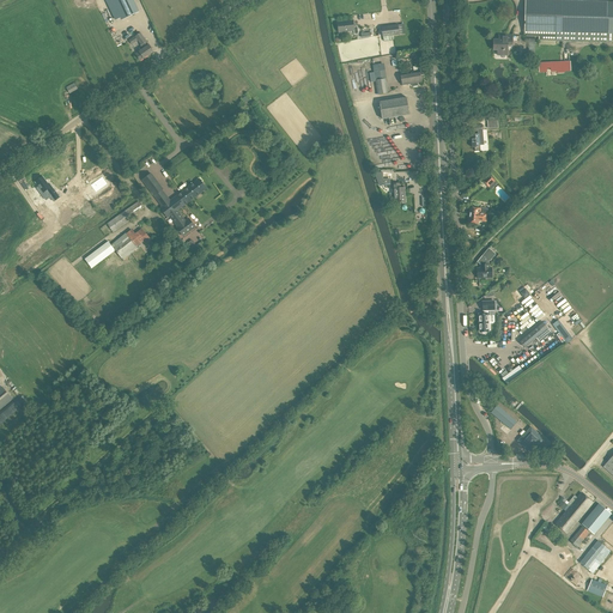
[(105,0),(116,20),(121,18),(122,20),(139,12),(132,0),(105,0)]
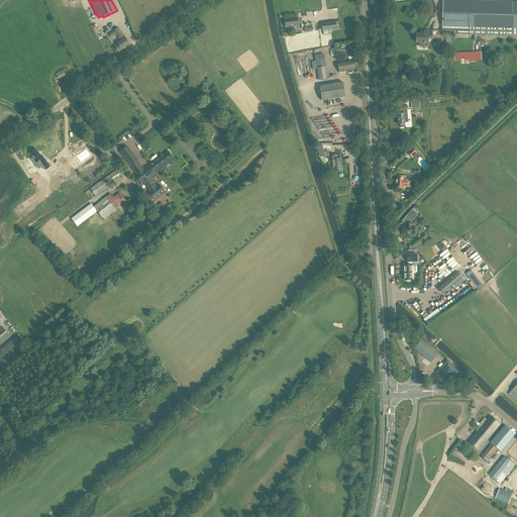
[(516,35),(516,2),(443,0),(442,30),(454,31),(454,34),(516,35)]
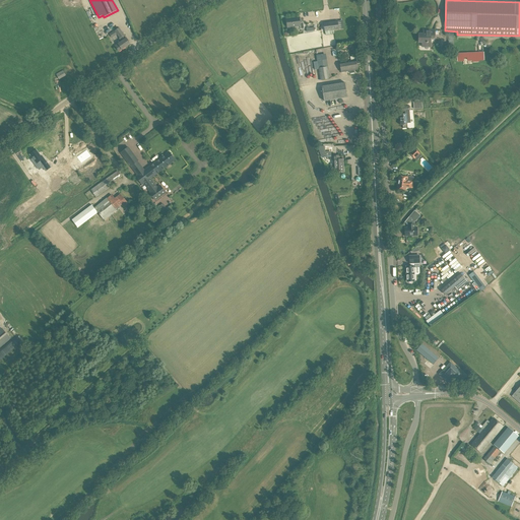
[(301,29),(304,28),(303,22),(301,22),(300,17),(286,19),(287,27),(301,25),(301,29)]
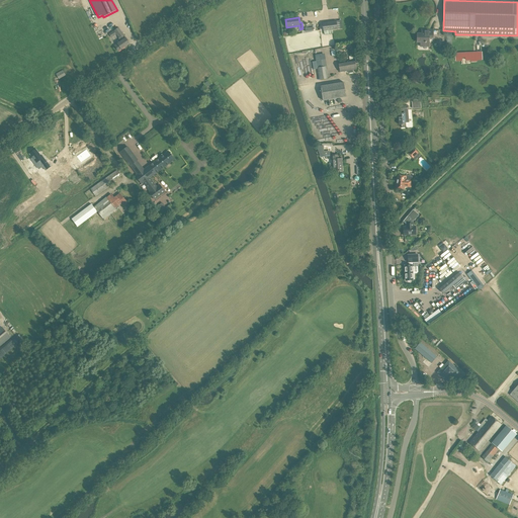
[(324,30),(337,29),(336,21),(323,23),(324,30)]
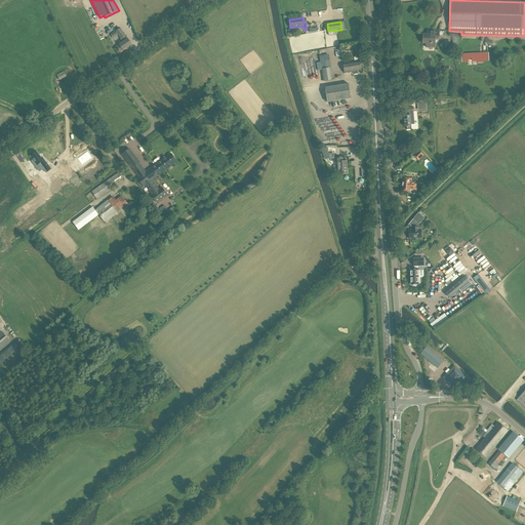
[(120,29),(116,32),(123,42),(119,44),(116,47),(120,52),(131,44),(127,39),(120,29)]
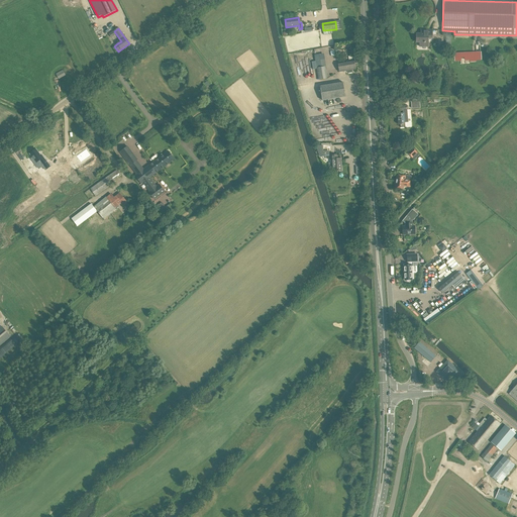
[(432,38),(432,30),(424,30),(424,34),(417,34),(416,42),(420,42),(420,46),(427,46),(427,38),(432,38)]
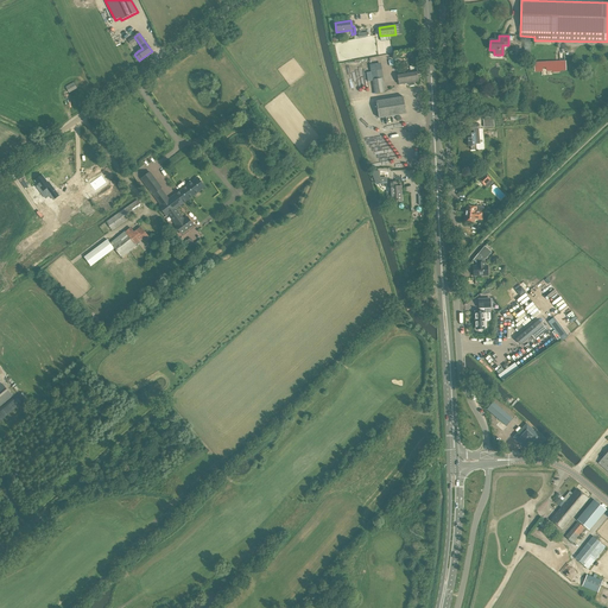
[(399,84),(409,83),(409,86),(410,86),(413,86),(415,84),(413,82),(418,82),(416,70),(398,74),(399,84)]
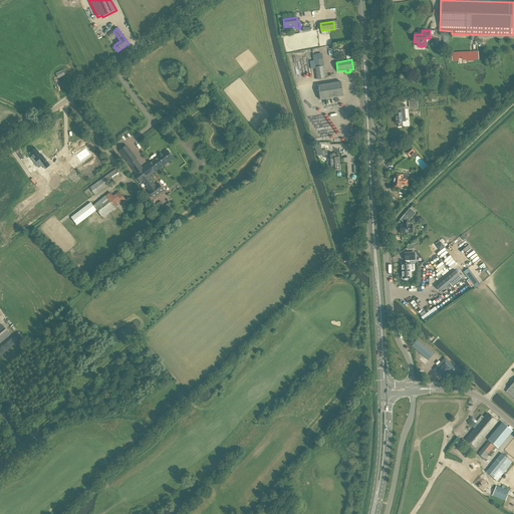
[(315,67),(317,79),(325,78),(323,66),(319,67),(315,67)]
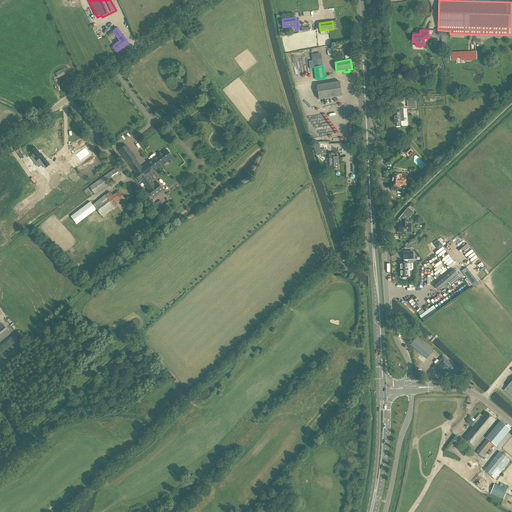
[(58,78),(65,74),(62,70),(56,74),(58,78)]
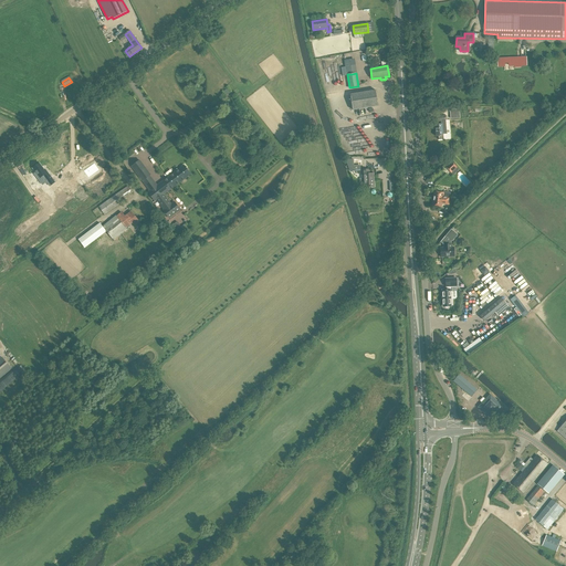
[(353,109),(378,106),(376,91),(350,94),(353,109)]
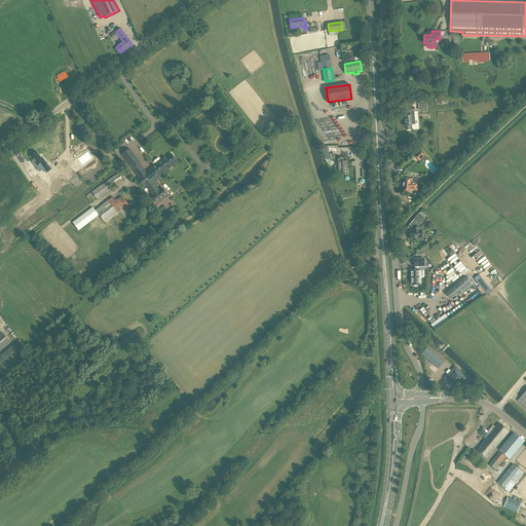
[(407,115),(405,116),(405,118),(405,120),(406,126),(407,126),(408,129),(412,129),(412,124),(415,124),(414,112),(413,108),(406,108),(406,112),(407,112),(407,115)]
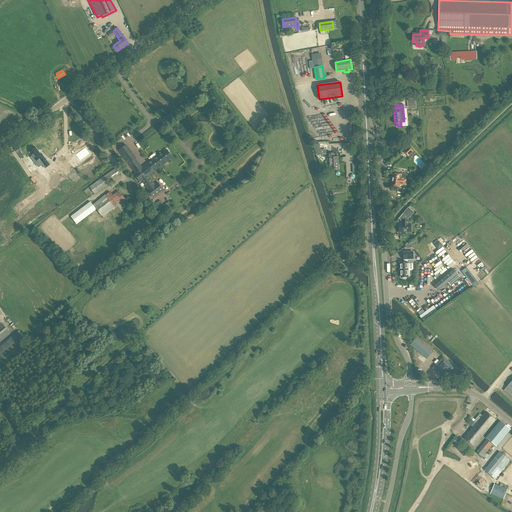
[(134,174),(140,182),(142,181),(149,190),(148,190),(153,197),(163,189),(158,183),(154,185),(147,176),(158,167),(158,168),(161,166),(159,164),(156,167),(152,162),(142,169),(135,159),(136,158),(126,145),(119,150),(136,173),(134,174)]
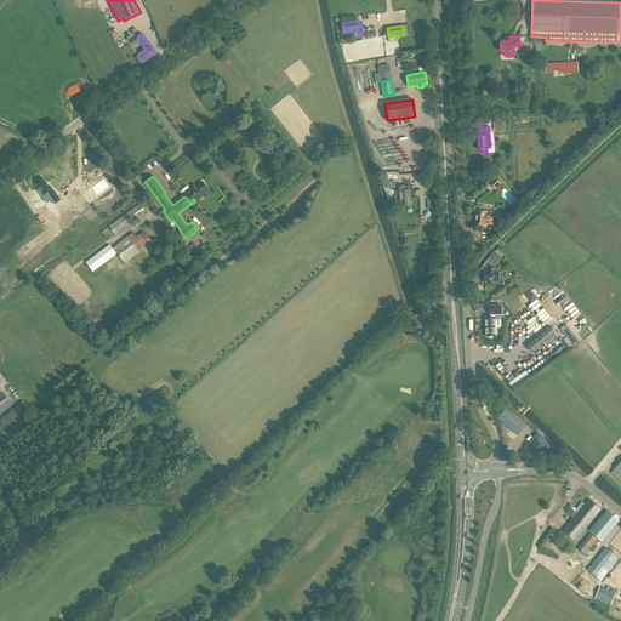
[(495,189),(501,183),(495,177),(489,183),(495,189)]
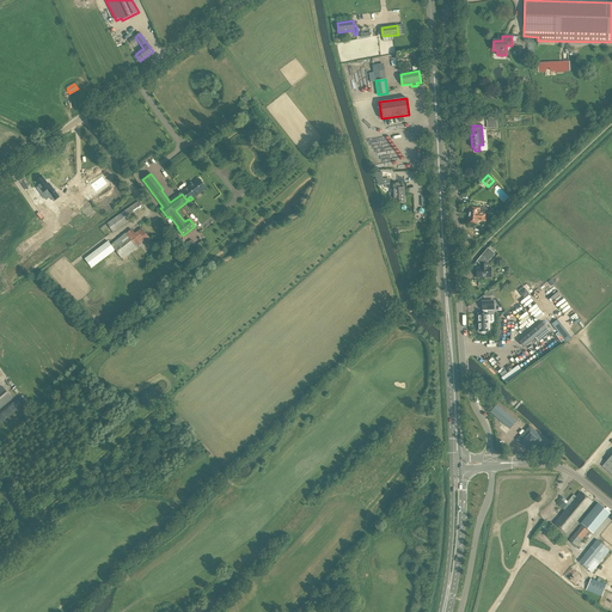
[(43,176),(35,182),(40,187),(37,188),(47,200),(50,196),(54,201),(60,197),(49,183),(48,183),(47,181),(43,176)]
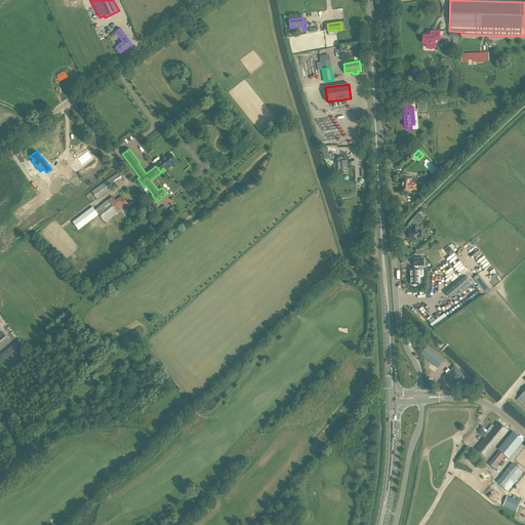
[(87,152),(78,159),(82,165),(92,158),(87,152)]
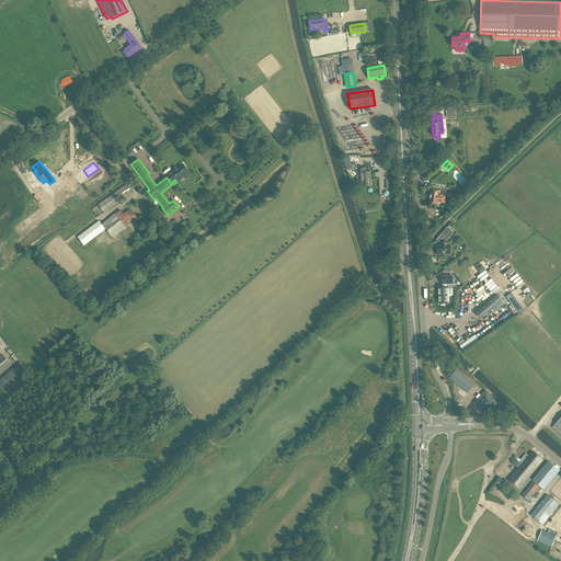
[(167,178),(171,183),(174,180),(176,182),(180,180),(179,179),(183,175),(184,176),(190,172),(183,163),(167,175),(168,176),(167,178)]
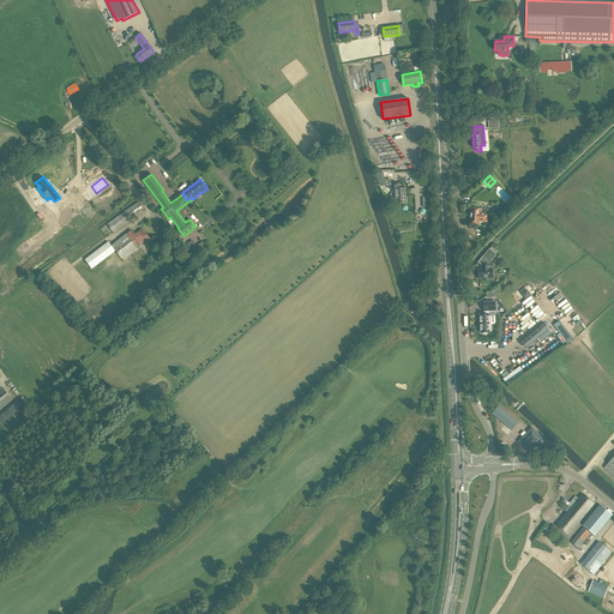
[(395,203),(405,203),(405,188),(401,188),(401,184),(392,185),(392,190),(395,188),(395,203)]
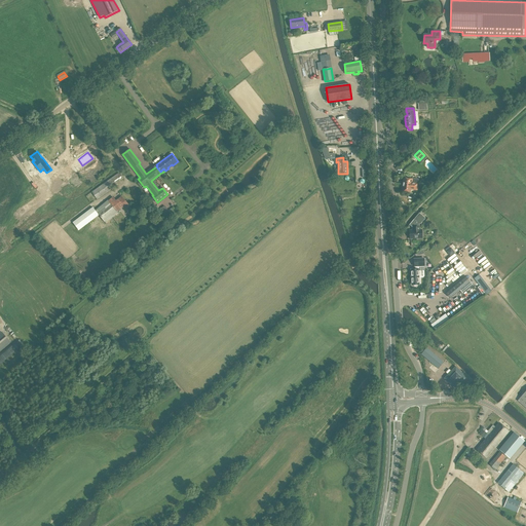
[(61,178),(55,181),(61,189),(69,183),(72,187),(69,189),(72,194),(81,188),(78,183),(75,185),(71,179),(72,179),(68,173),(64,175),(65,176),(61,178)]
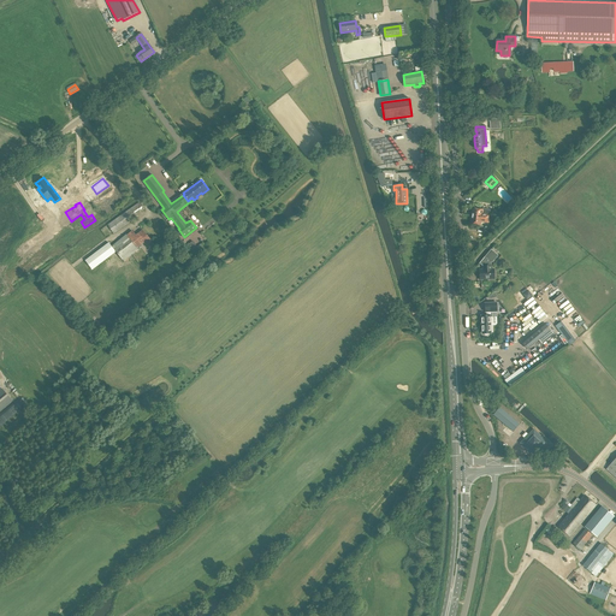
[(107,225),(113,234),(136,218),(134,215),(144,208),(140,202),(107,225)]
